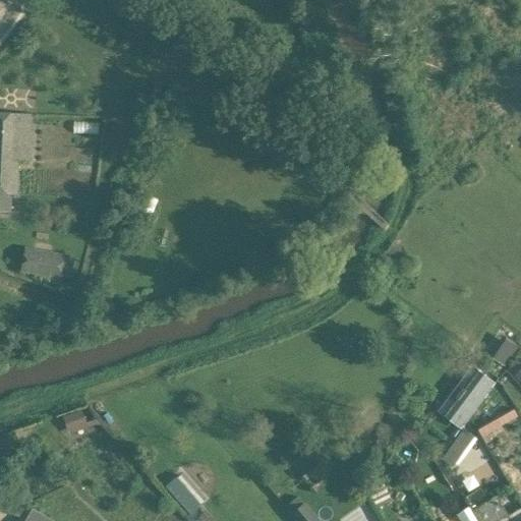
[(0,210),(10,211),(10,194),(17,195),(18,161),(30,161),(32,114),(0,112),(0,210)]
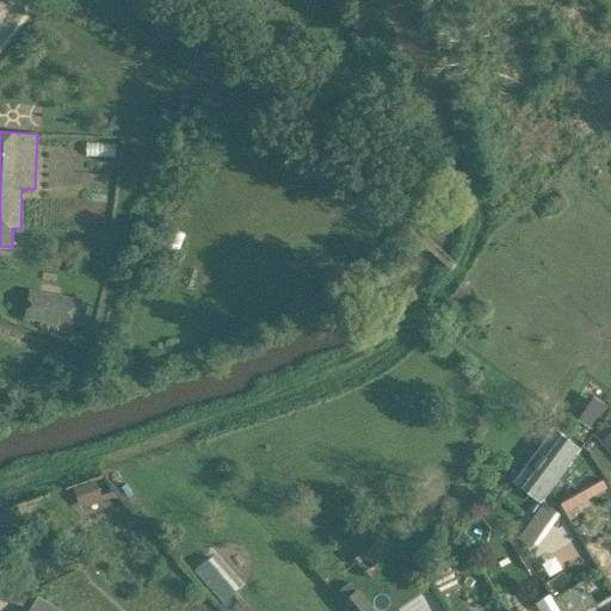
[(84,326),(87,302),(75,300),(31,291),(26,315),(71,323),(84,326)]
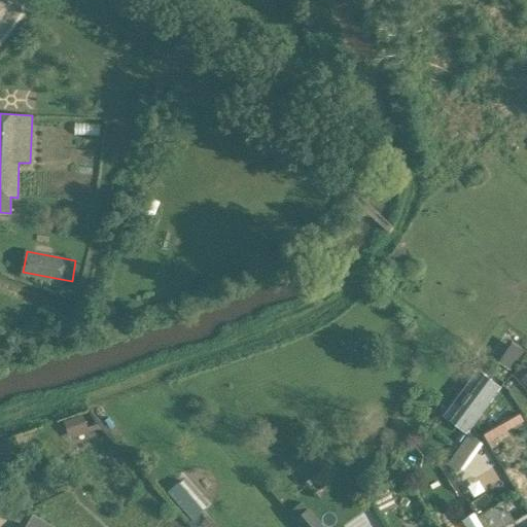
[(478,370),(450,406),(472,423),(499,387),(478,370)]
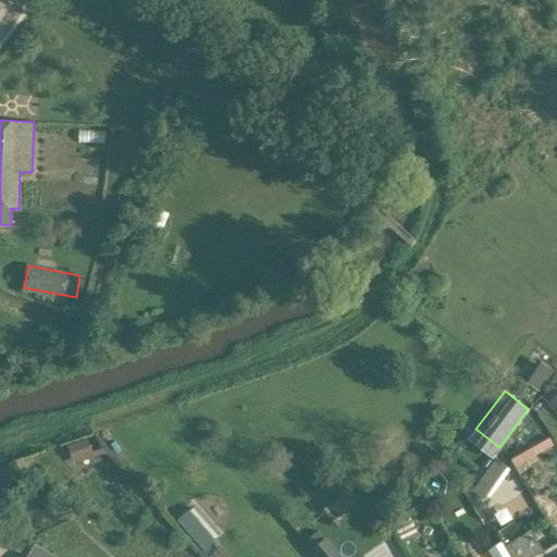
[(515,467),(535,455),(552,445),(546,435),(519,450),(509,457),(515,467)]
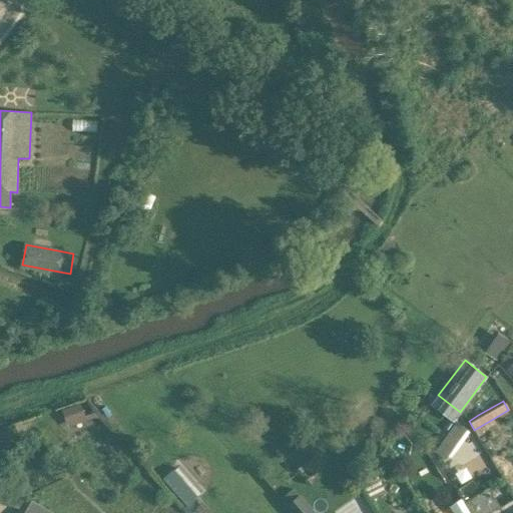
[(66,423),(84,416),(79,404),(61,410),(66,423)]
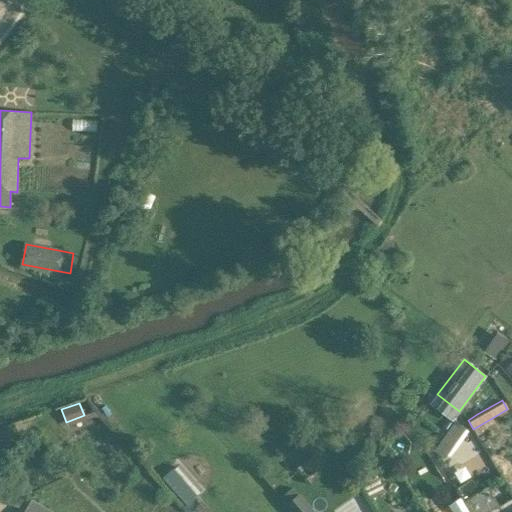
[(446,454),(464,426),(453,419),(435,447),(446,454)]
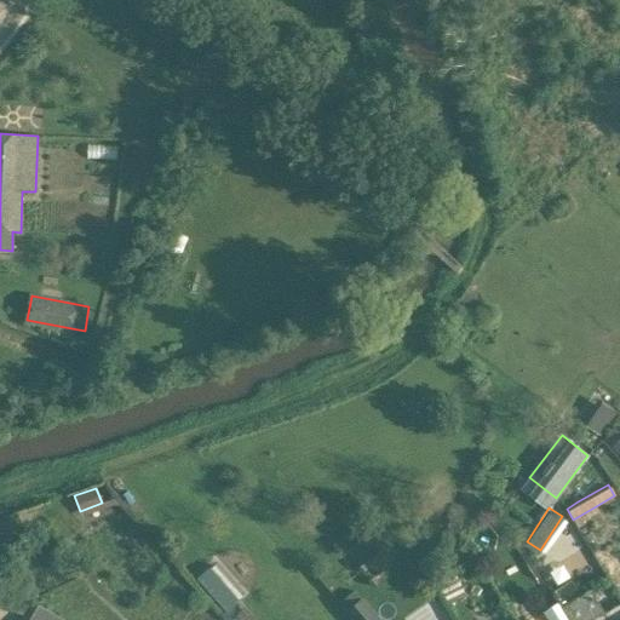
[(225,612),(245,593),(218,562),(197,580),(225,612)]
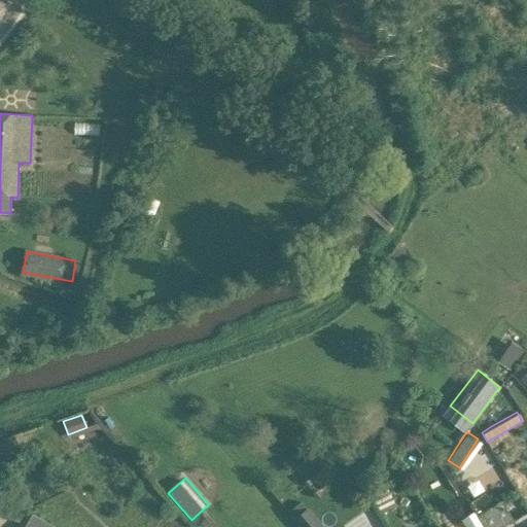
[(492,505),(485,494),(471,502),(479,515),(492,505)]
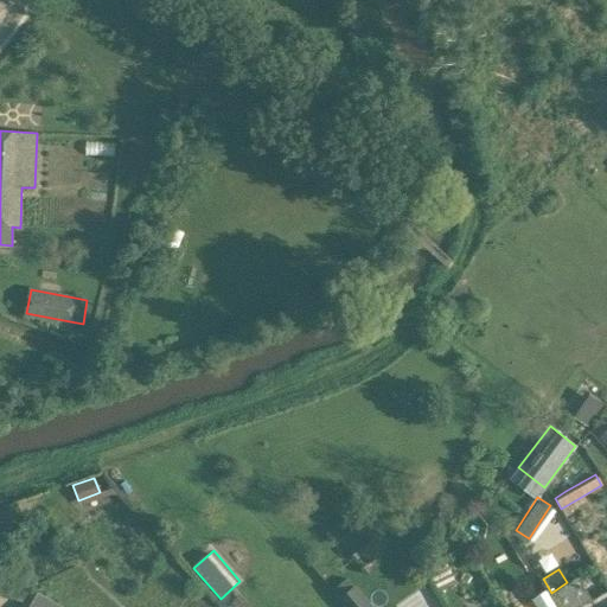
[(577,579),(550,596),(556,606),(606,606),(606,589),(590,600),(577,579)]
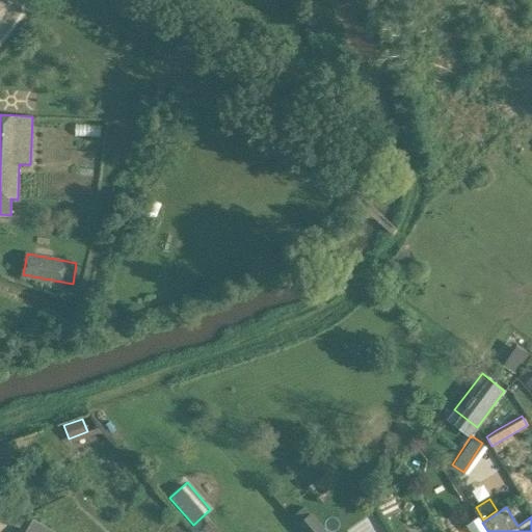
[(326,531),(311,512),(310,513),(297,524),(296,525),(301,531),(326,531)]
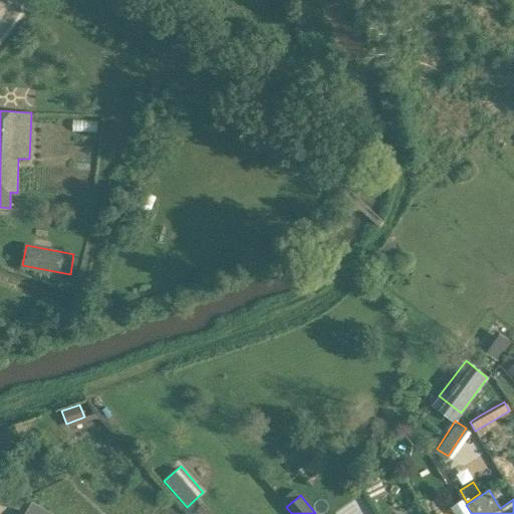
[(52,513),(32,501),(23,513),(52,513)]
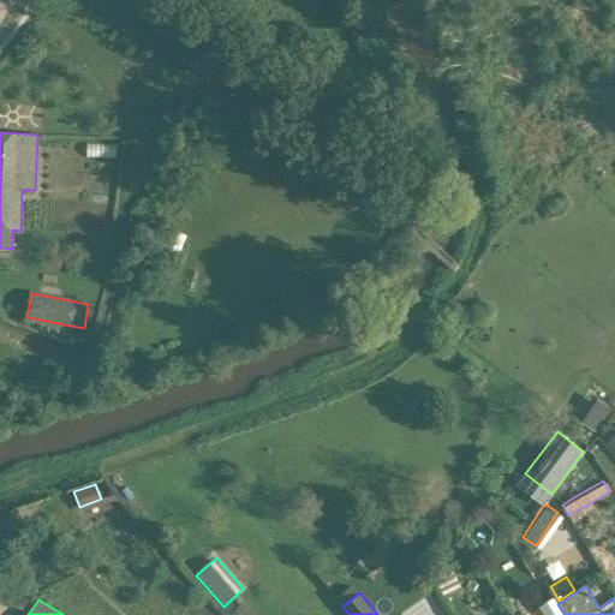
[(563,614),(557,604),(542,614),(563,614)]
